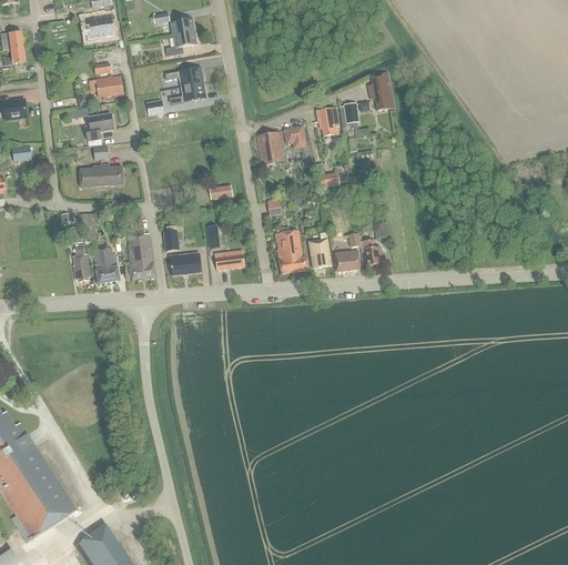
[(152,22),(156,22),(168,20),(165,11),(151,13),(152,22)]
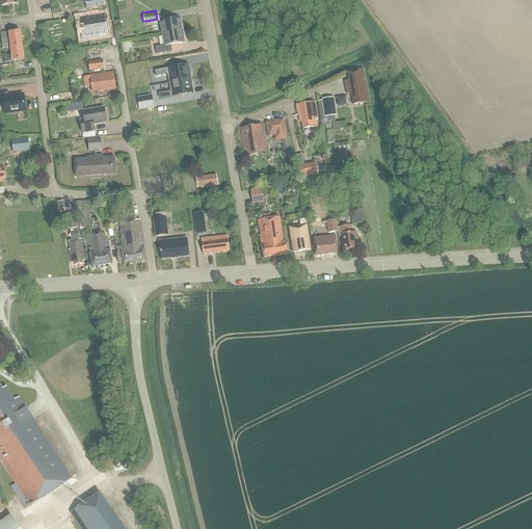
[(85,36),(107,33),(104,14),(79,18),(82,33),(85,33),(85,36)]
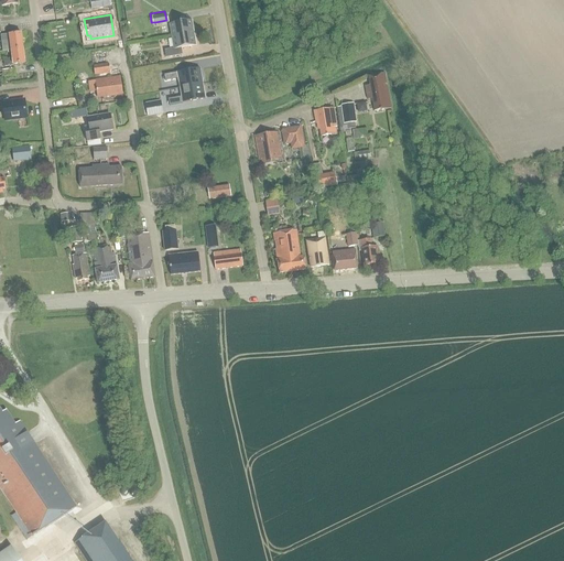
[(192,20),(170,23),(172,35),(194,32),(192,20)]
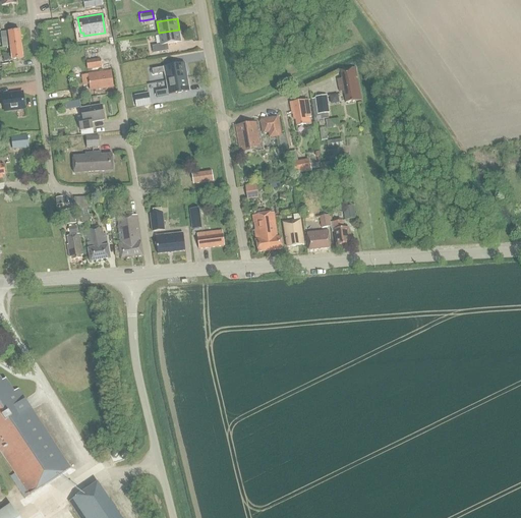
[(11,45),(22,43),(20,30),(9,32),(9,31),(1,31),(3,45),(11,45)]
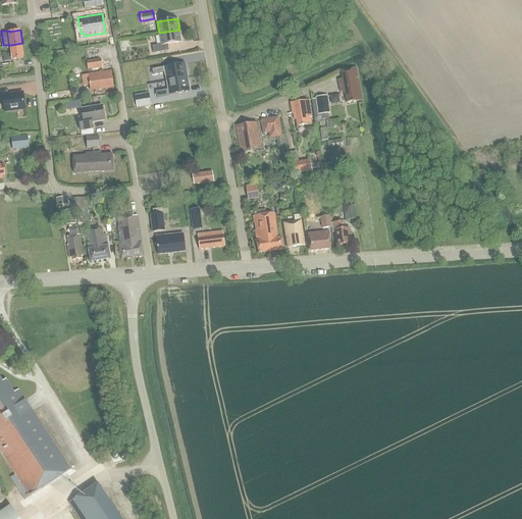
[(154,52),(168,49),(167,43),(181,41),(179,30),(159,33),(161,44),(153,46),(154,52)]
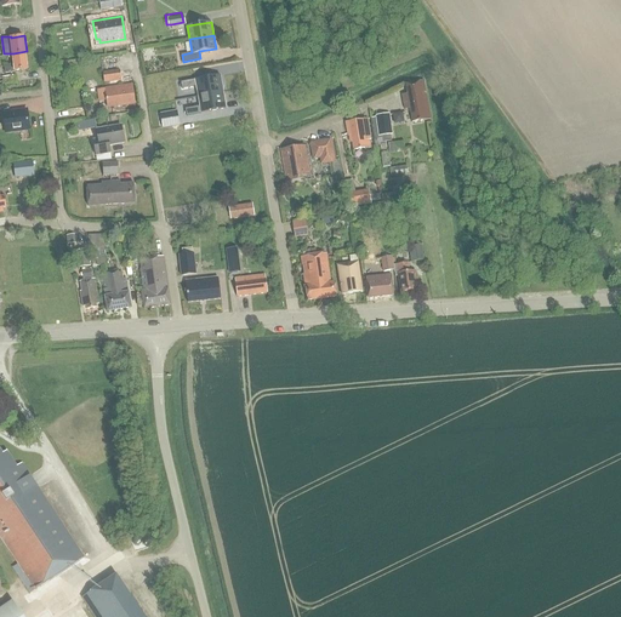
[(15,63),(5,63),(6,73),(15,72),(15,69),(28,68),(27,51),(13,53),(15,63)]
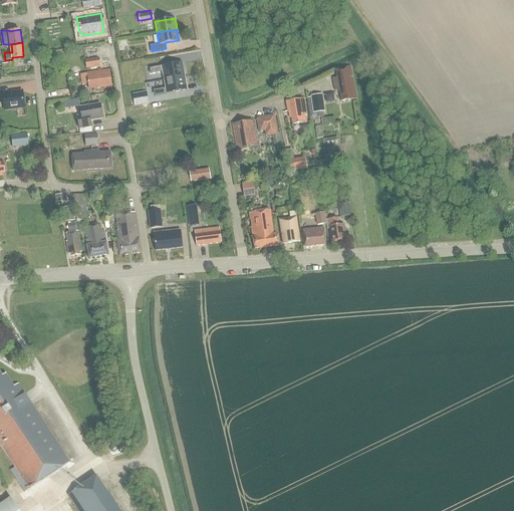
[(100,57),(86,59),(87,66),(101,64),(100,57)]
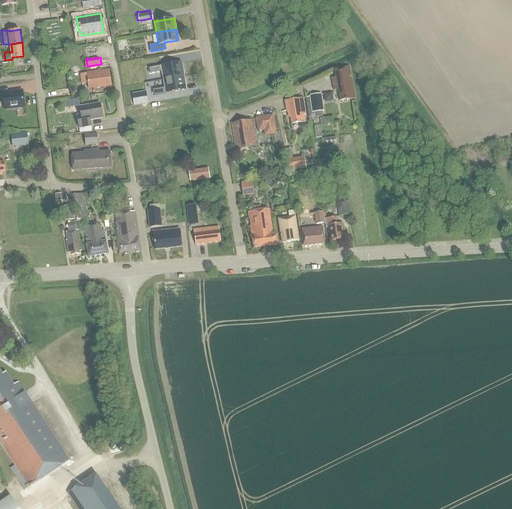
[(161,64),(149,66),(150,72),(162,70),(163,78),(184,74),(182,60),(161,64)]
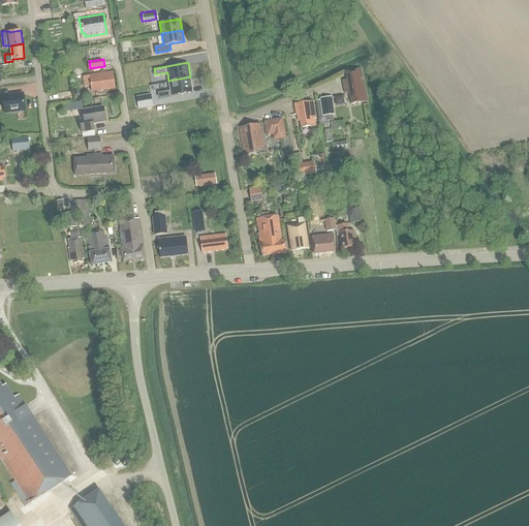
[(347,79),(343,80),(346,92),(350,91),(353,103),(367,100),(362,67),(346,70),(347,79)]
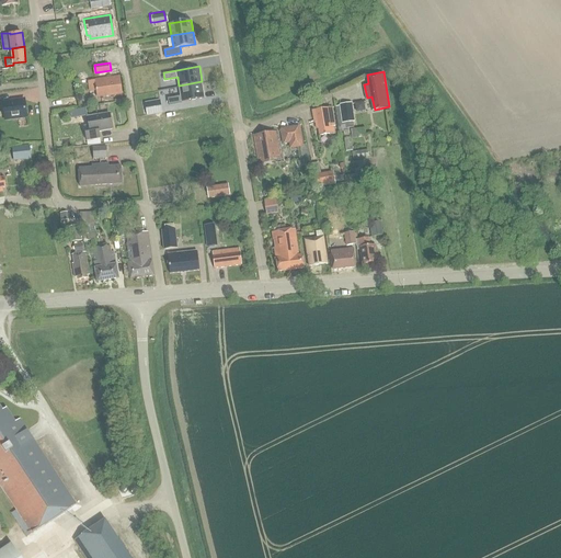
[(102,95),(122,92),(119,75),(95,79),(98,93),(102,93),(102,95)]
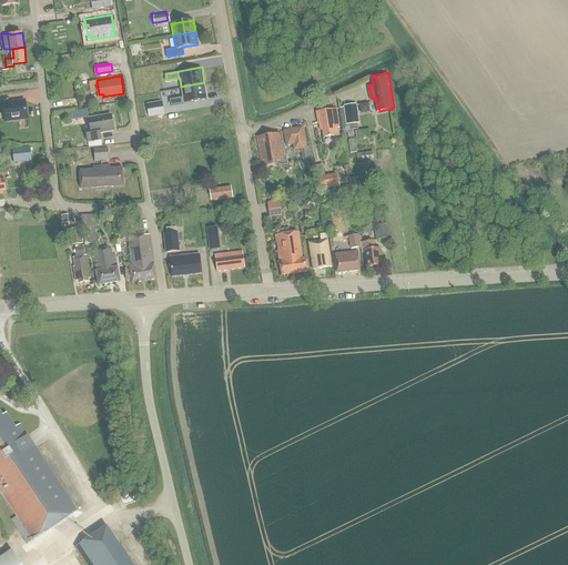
[(175,96),(170,97),(171,103),(176,102),(184,101),(206,98),(204,82),(181,87),(183,94),(175,96)]
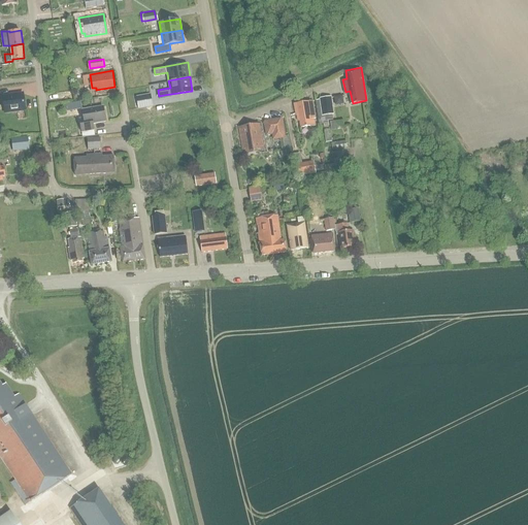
[(4,111),(26,108),(24,92),(3,95),(4,111)]
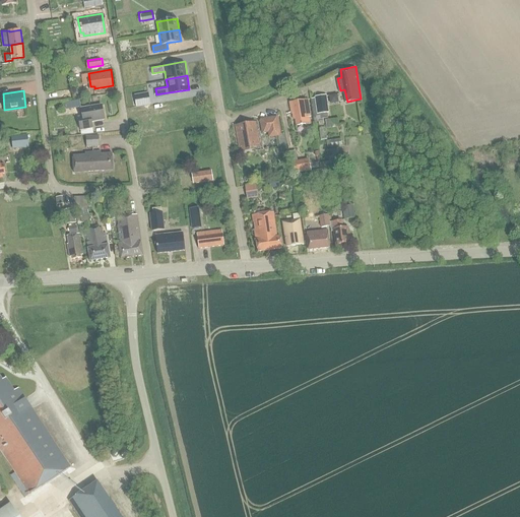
[(135,93),(136,105),(150,103),(148,91),(135,93)]
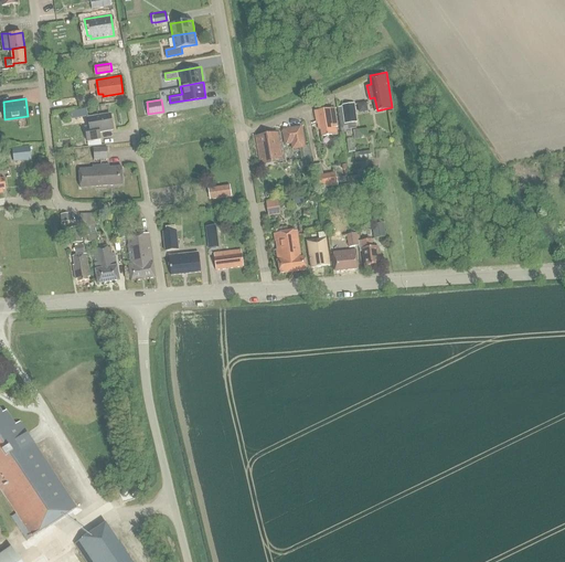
[(359,122),(355,102),(343,104),(343,105),(339,105),(342,130),(351,129),(351,127),(358,127),(356,122),(359,122)]
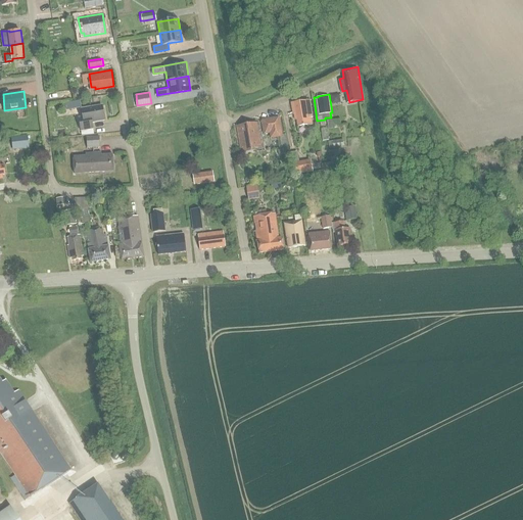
[(82,96),(66,99),(67,105),(83,102),(82,96)]
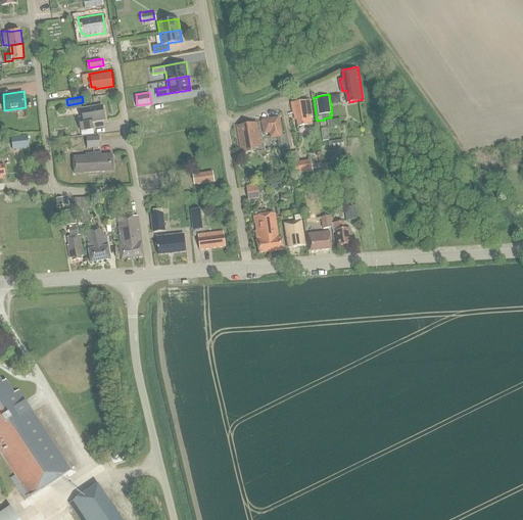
[(311,115),(313,114),(310,98),(291,101),(293,112),(295,112),(297,125),(312,122),(311,115)]
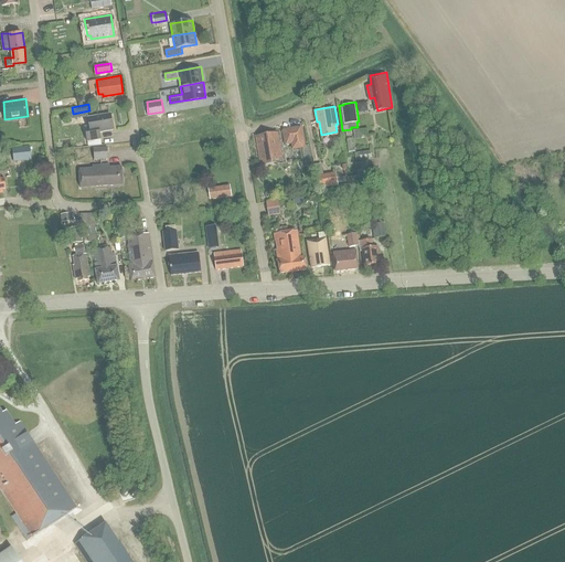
[(113,129),(110,114),(87,117),(89,126),(85,127),(87,140),(100,138),(99,131),(113,129)]
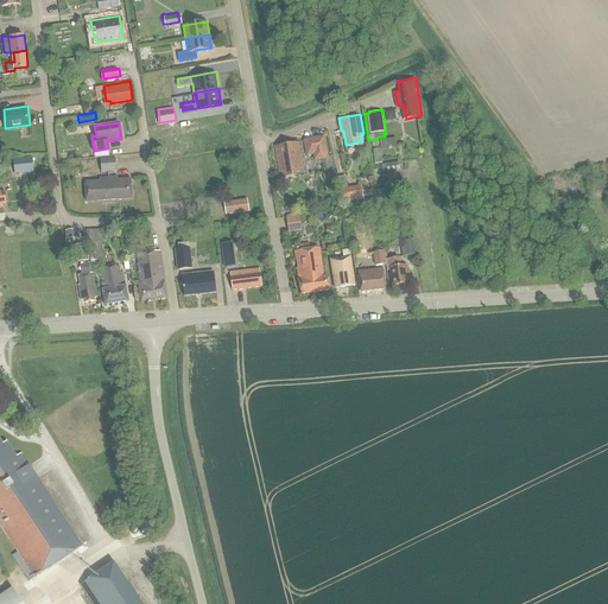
[(324,133),(304,135),(306,153),(314,152),(315,158),(323,157),(325,157),(327,156),(327,153),(327,151),(324,133)]
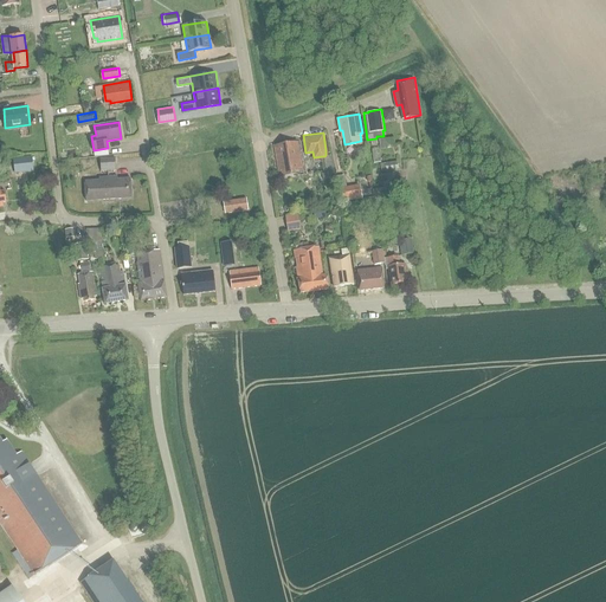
[(395,136),(380,138),(381,148),(397,147),(395,136)]
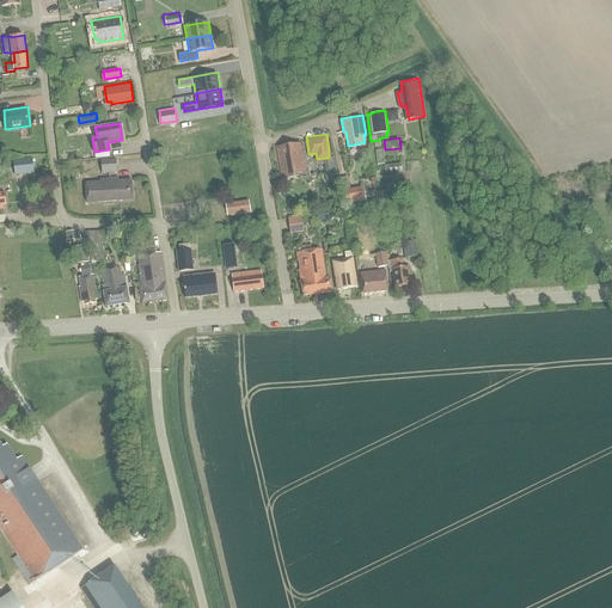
[(298,171),(305,170),(300,140),(277,145),(282,171),(285,171),(285,177),(298,174),(298,171)]
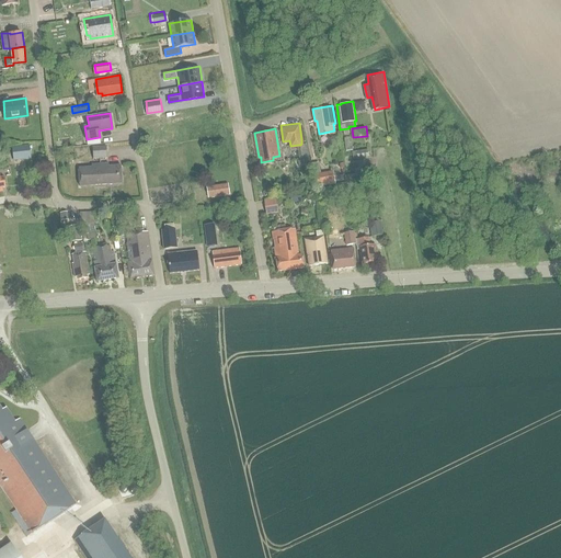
[(14,158),(31,157),(30,144),(12,145),(14,158)]
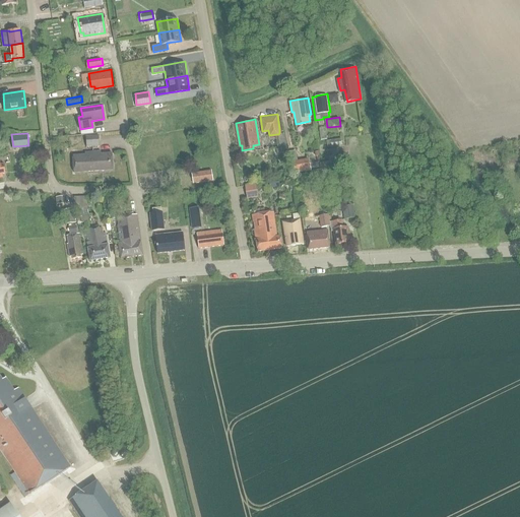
[(84,154),(72,155),(73,172),(113,169),(112,152),(101,153),(101,150),(96,150),(96,145),(99,145),(99,134),(85,135),(85,145),(91,145),(92,151),(84,151),(84,154)]
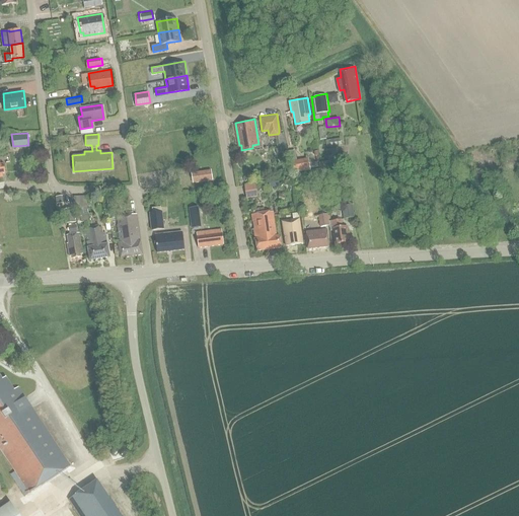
[(342,137),(330,138),(330,139),(327,139),(327,145),(331,144),(331,145),(343,144),(342,137)]
